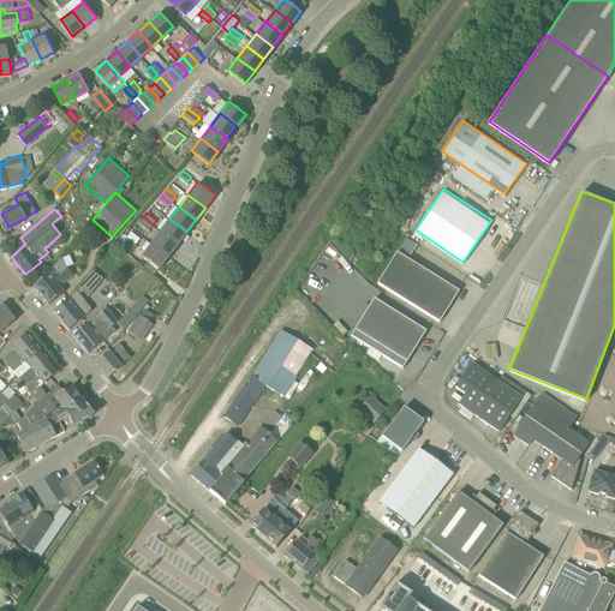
[(149,228),(153,225),(143,216),(139,221),(149,228)]
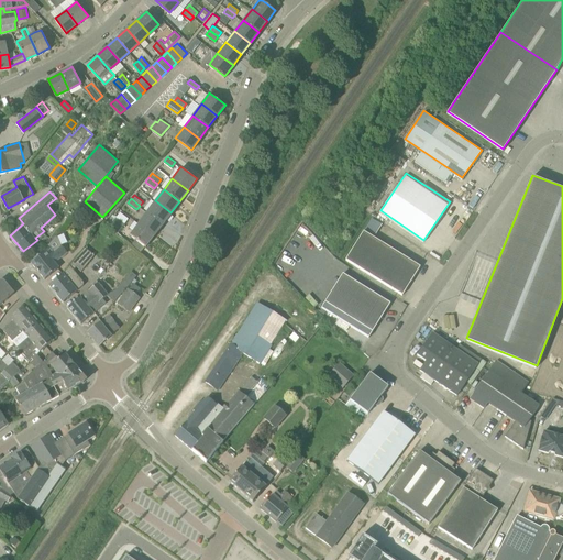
[(170,212),(155,200),(147,211),(163,223),(170,212)]
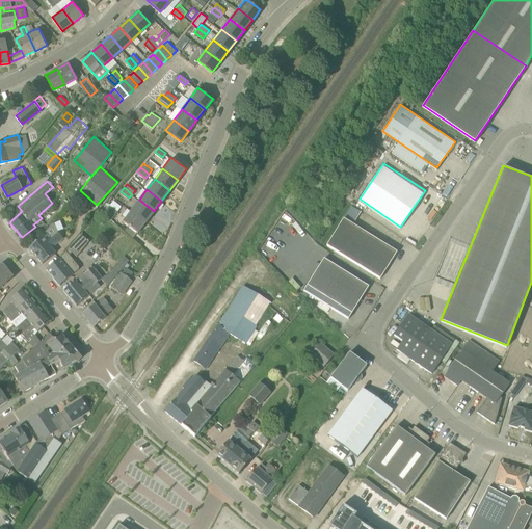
[(154,211),(139,200),(131,210),(145,221),(154,211)]
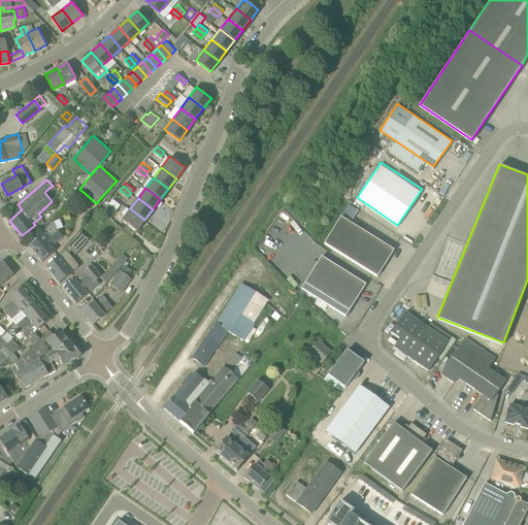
[(110,217),(118,208),(108,202),(103,209),(110,217)]
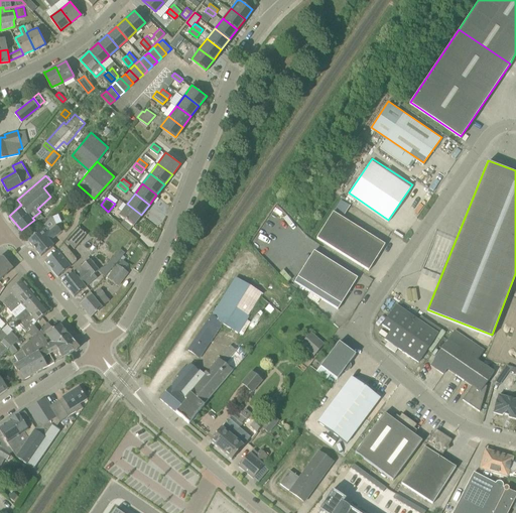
[(345,213),(350,203),(341,198),(335,208),(345,213)]
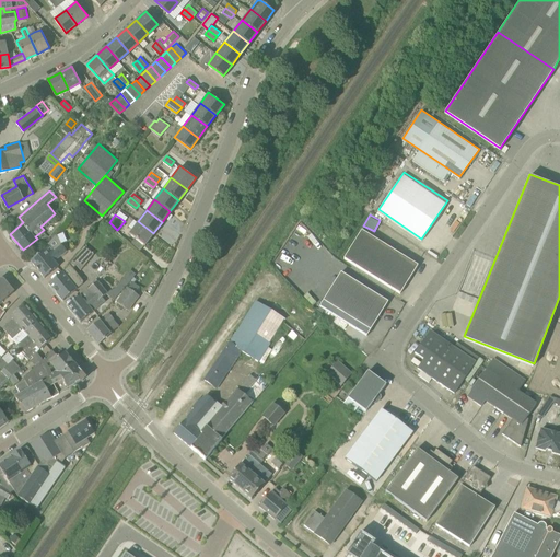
[(153,233),(138,221),(129,232),(146,244),(153,233)]
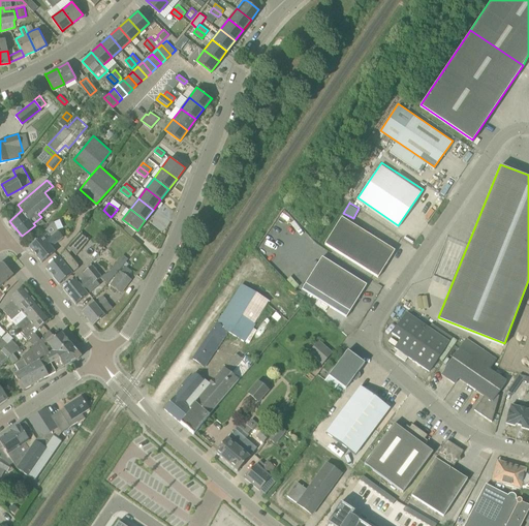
[(325,242),(378,275),(395,248),(342,215),(325,242)]
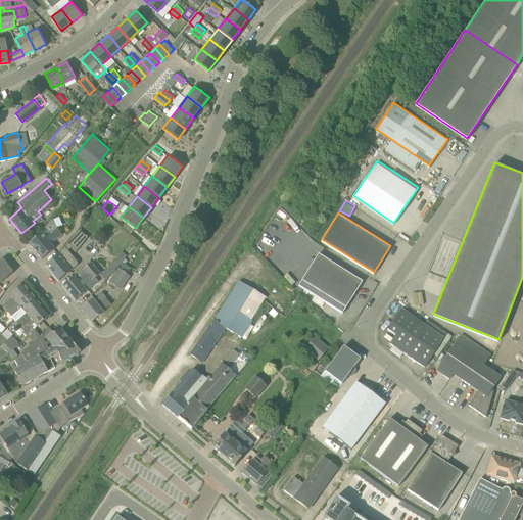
[(50,242),(62,232),(56,226),(53,217),(45,226),(46,227),(41,231),(29,242),(42,257),(54,247),(50,242)]
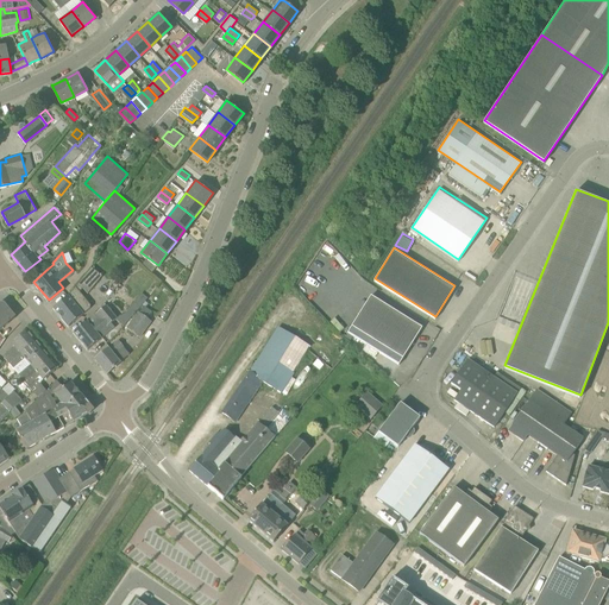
[(90,303),(79,289),(83,285),(88,291),(93,284),(102,273),(92,265),(83,275),(80,281),(76,284),(68,294),(54,306),(55,308),(61,316),(69,323),(83,312),(90,306),(90,303)]
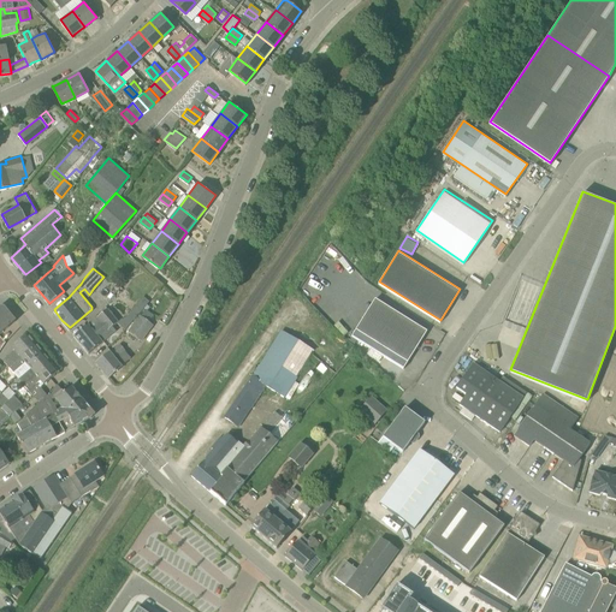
[(137,314),(149,299),(143,293),(131,309),(137,314)]
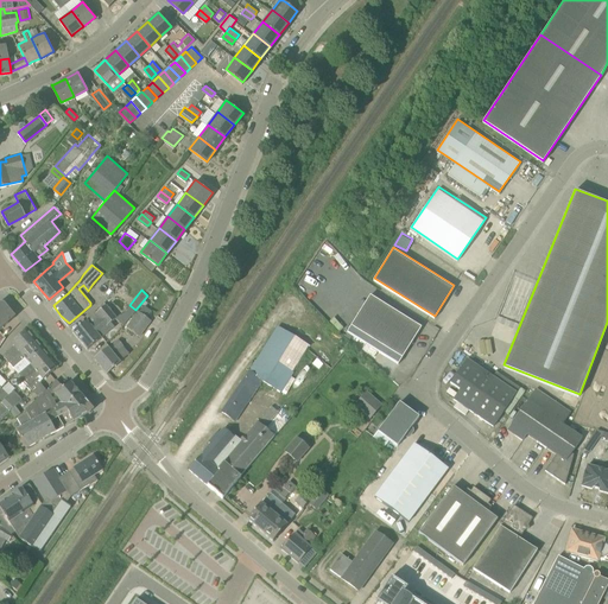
[(347,330),(399,362),(403,355),(422,325),(371,293),(347,330)]
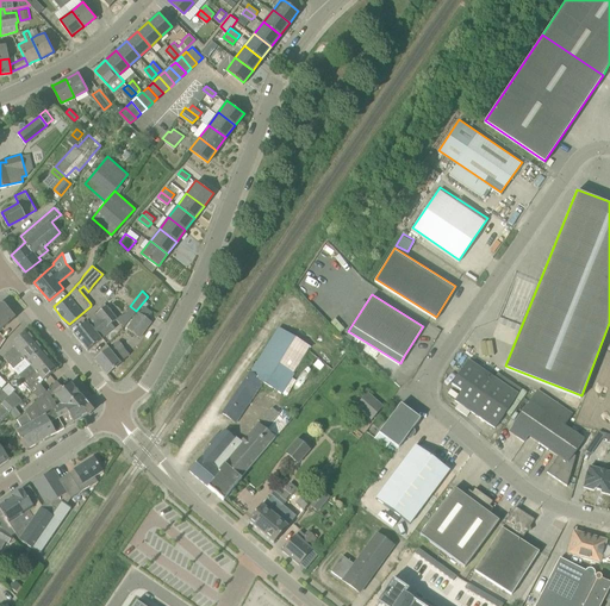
[(98,332),(117,317),(106,304),(97,312),(95,311),(93,313),(88,318),(73,331),(87,348),(101,337),(98,332)]
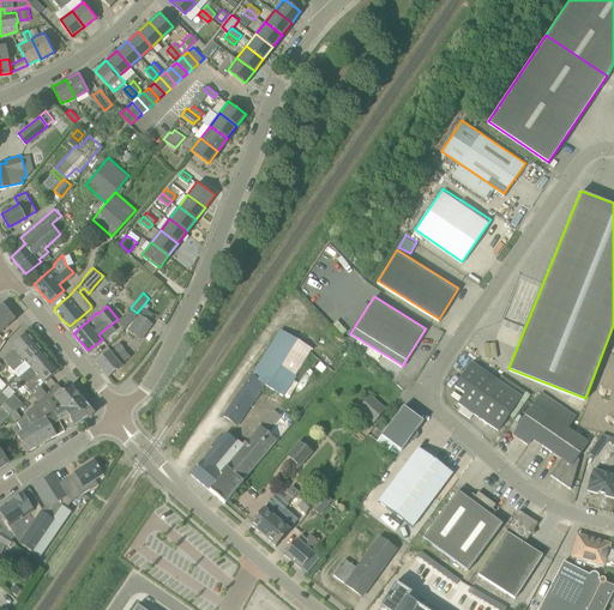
[(0,330),(16,318),(8,309),(0,316),(0,330)]
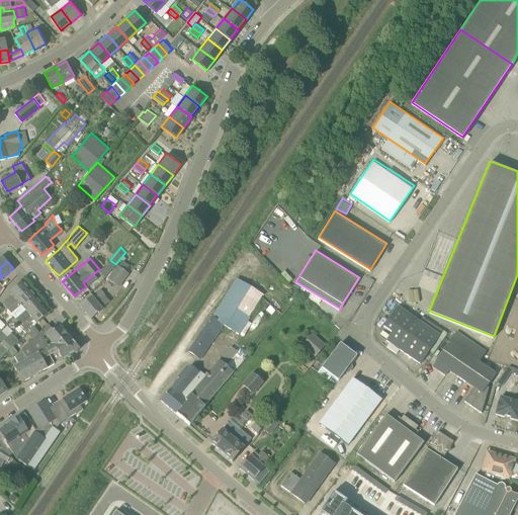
[(118,285),(127,273),(128,271),(125,269),(118,264),(117,263),(107,276),(118,285)]
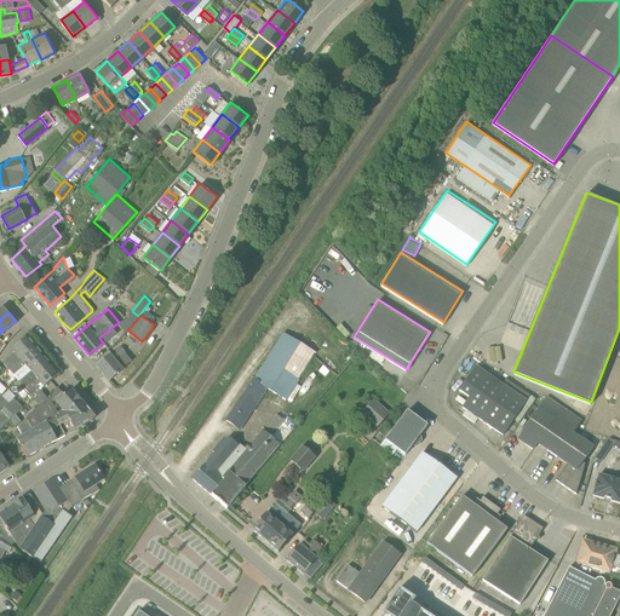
[(288,397),(317,347),(281,327),(228,419),(244,427),(267,385),(288,397)]
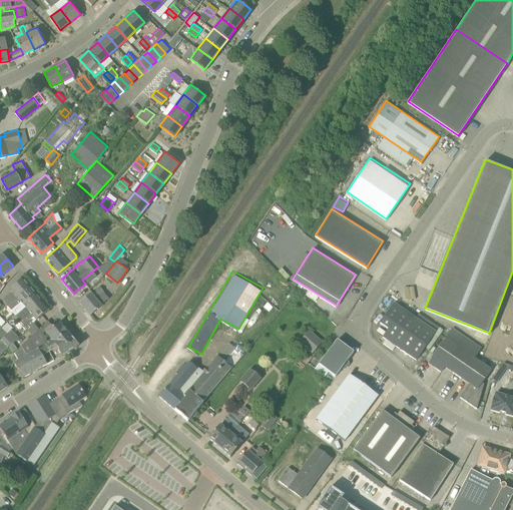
[(7,304),(29,285),(22,277),(10,288),(12,291),(3,299),(7,304)]
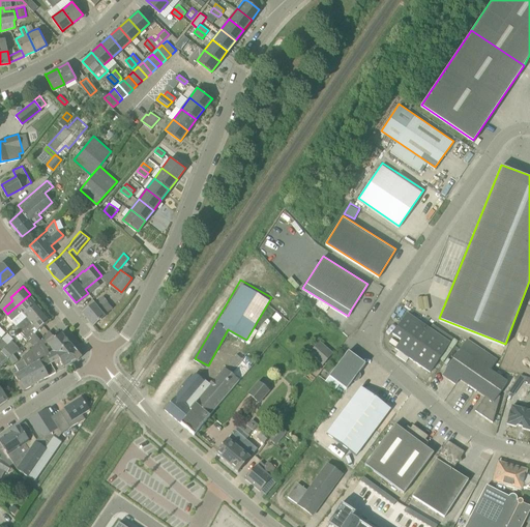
[(30,294),(7,314),(12,319),(22,311),(24,313),(37,302),(30,294)]
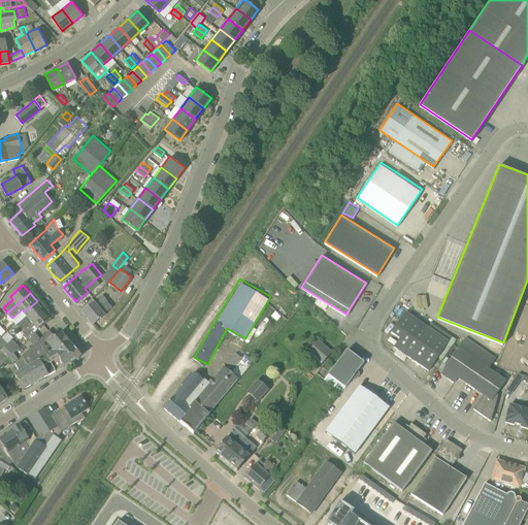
[(107,299),(103,293),(83,309),(93,323),(104,314),(98,306),(107,299)]
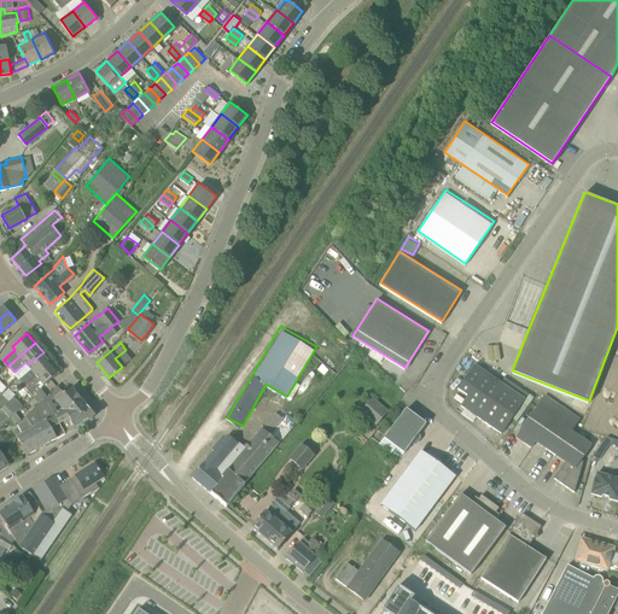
[(30,368),(18,378),(24,384),(27,381),(51,361),(44,352),(28,364),(30,368)]
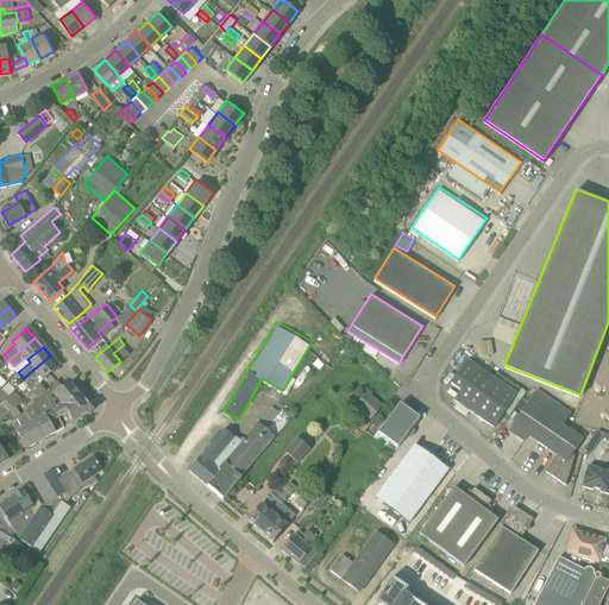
[(26,376),(24,378),(29,384),(41,375),(43,378),(49,373),(58,365),(50,355),(26,376)]
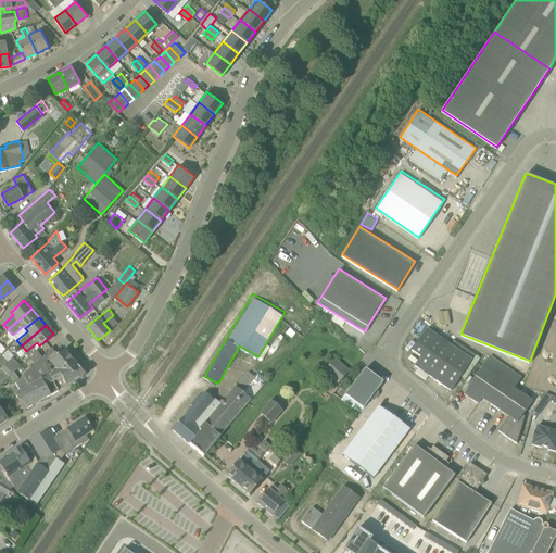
[(420,354),(415,363),(451,388),(472,357),(427,326),(412,349),(420,354)]
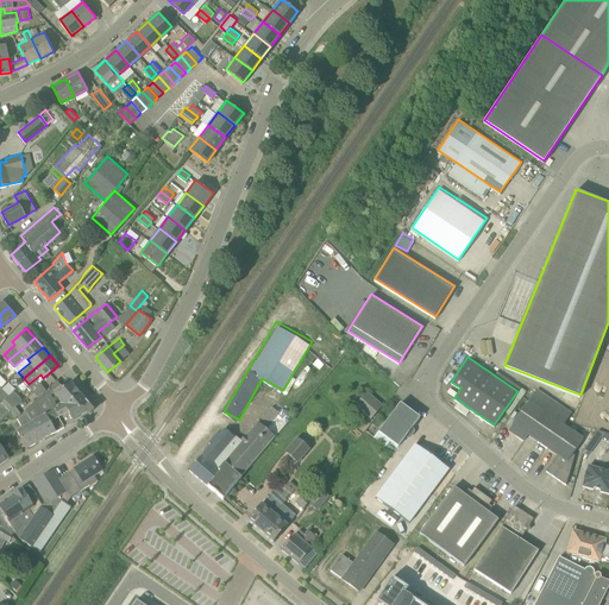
[(64,404),(82,394),(70,380),(63,386),(56,378),(49,388),(57,404),(62,401),(64,404)]
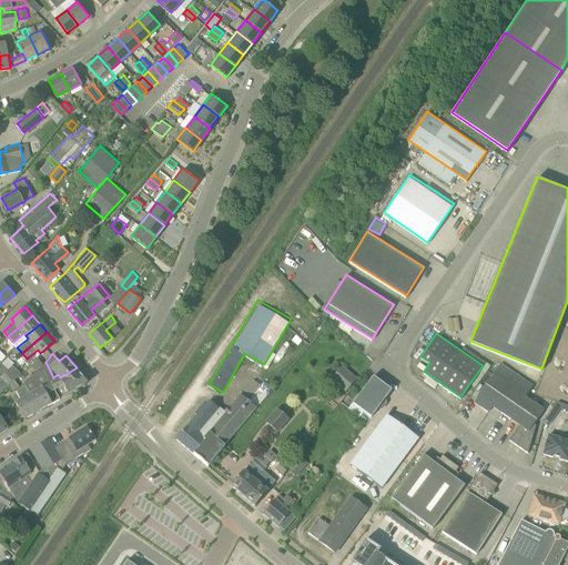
[(526,395),(534,383),(500,361),(494,372),(507,382),(493,404),(520,423),(509,439),(528,451),(536,423),(534,422),(544,407),(526,395)]
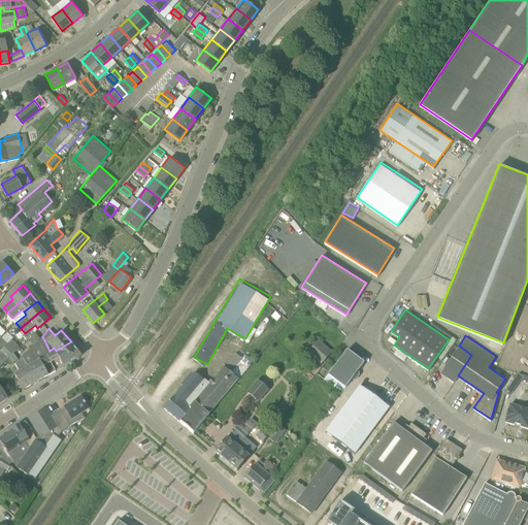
[(24,357),(28,364),(47,354),(47,355),(51,353),(50,351),(42,336),(41,337),(40,338),(34,345),(23,354),(24,357)]
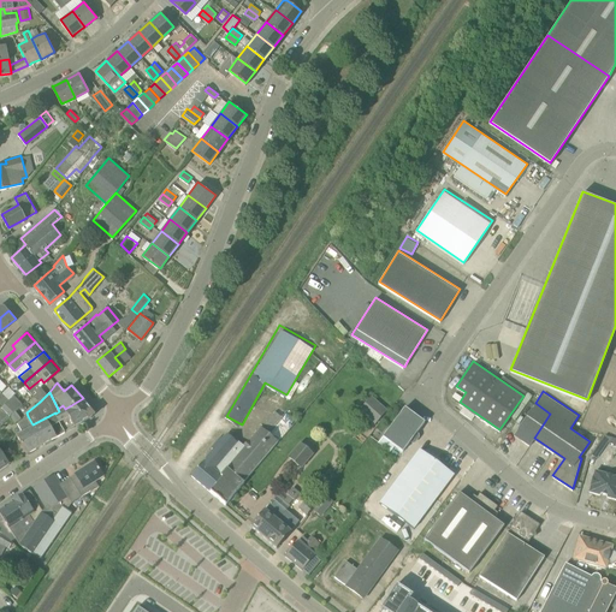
[(13,393),(9,398),(1,405),(0,405),(1,406),(9,414),(9,415),(15,409),(23,402),(13,393)]
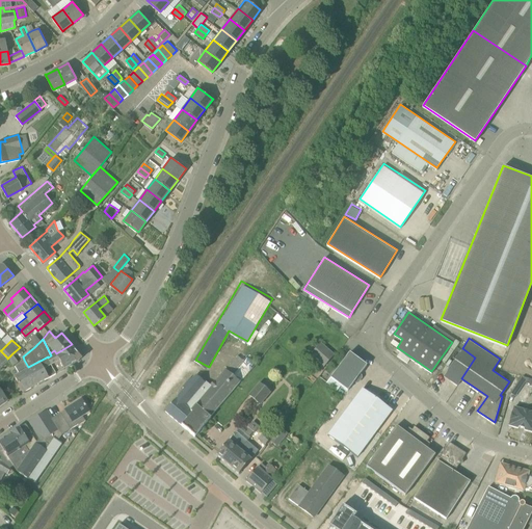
[(321,341),(311,352),(324,364),(334,352),(321,341)]
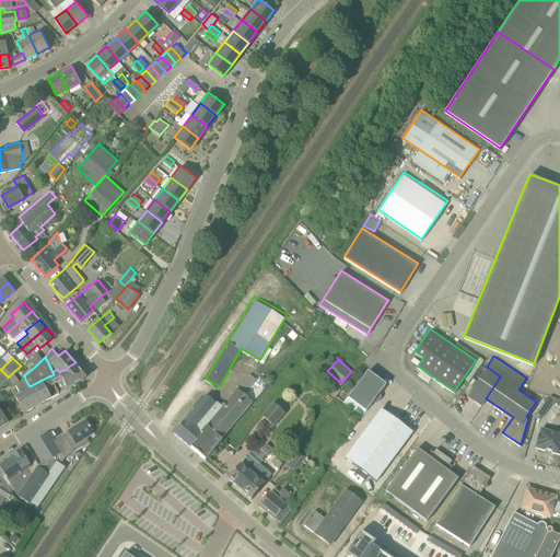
[(83,378),(84,373),(82,370),(76,362),(59,372),(68,386),(83,378)]
